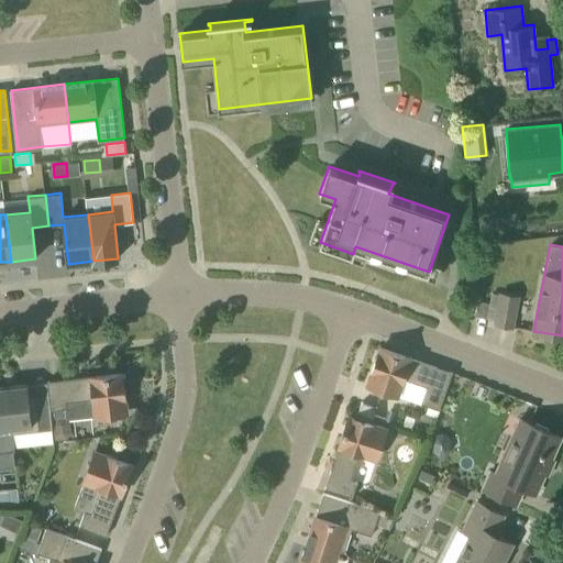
[(501,293),(500,294),(495,322),(512,326),(518,296),(501,293)]
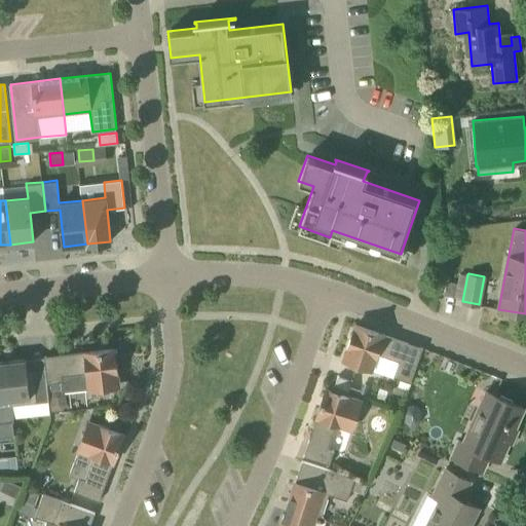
[(411,382),(423,347),(355,324),(343,360),(372,369),(377,353),(399,361),(393,376),(411,382)]
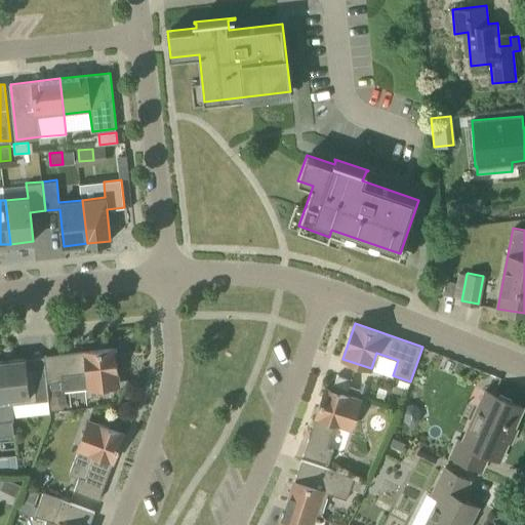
[(118,385),(114,348),(44,355),(47,381),(61,380),(62,391),(118,385)]
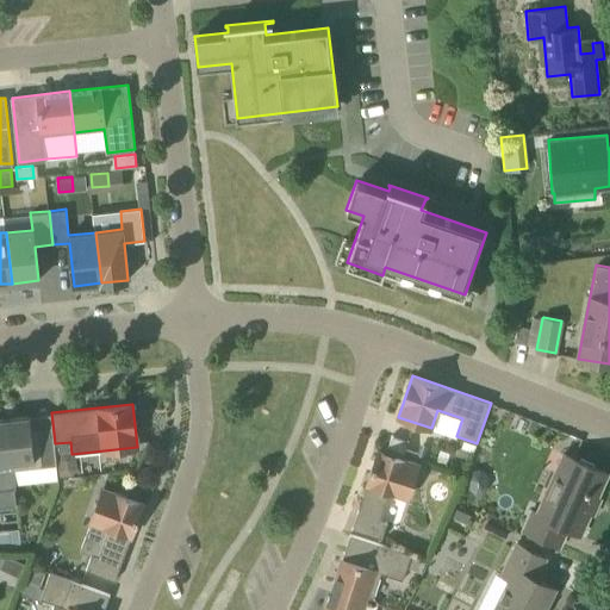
[(31,429),(30,416),(8,418),(13,470),(56,465),(53,427),(31,429)]
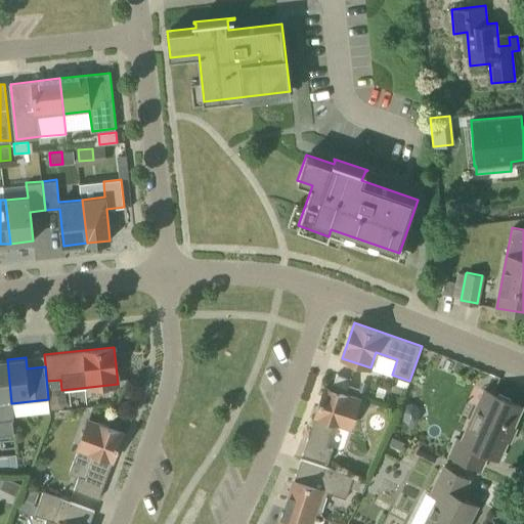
[(13,420),(11,403),(7,359),(0,360),(0,419),(12,419),(12,420),(13,420)]
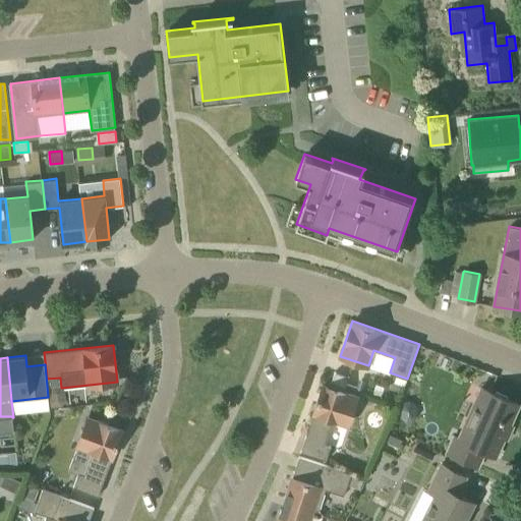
[(335,371),(331,383),(345,388),(349,375),(335,371)]
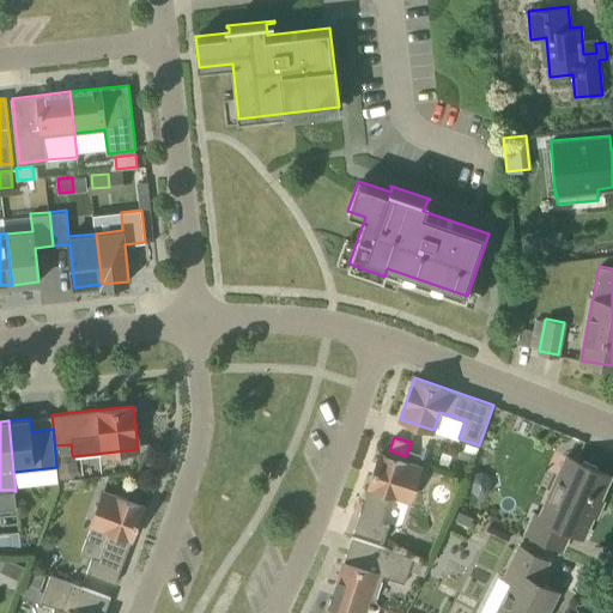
[(411,499),(422,466),(380,453),(353,532),(384,541),(389,525),(382,522),(392,493),(411,499)]
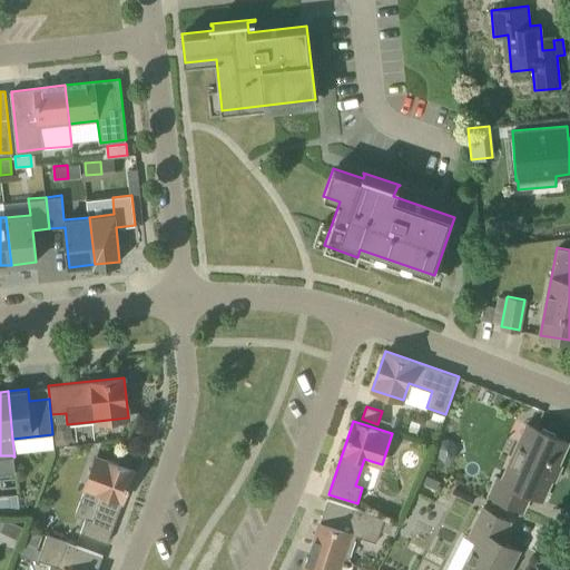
[(542,499),(568,442),(547,432),(527,424),(502,480),(498,478),(490,495),(522,509),(529,493),(542,499)]
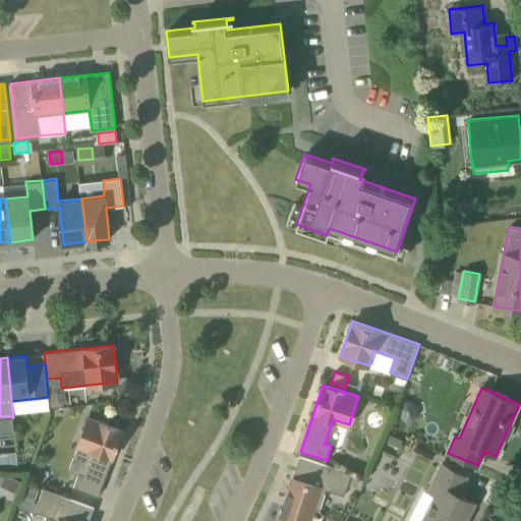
[(400,406),(401,417),(405,422),(414,421),(418,416),(416,403),(411,400),(404,401),(400,406)]
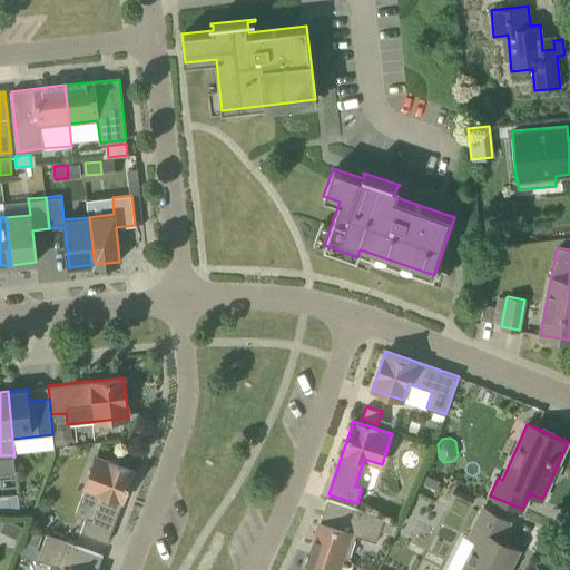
[(108,542),(134,470),(96,457),(85,487),(101,492),(92,519),(86,517),(80,532),(108,542)]
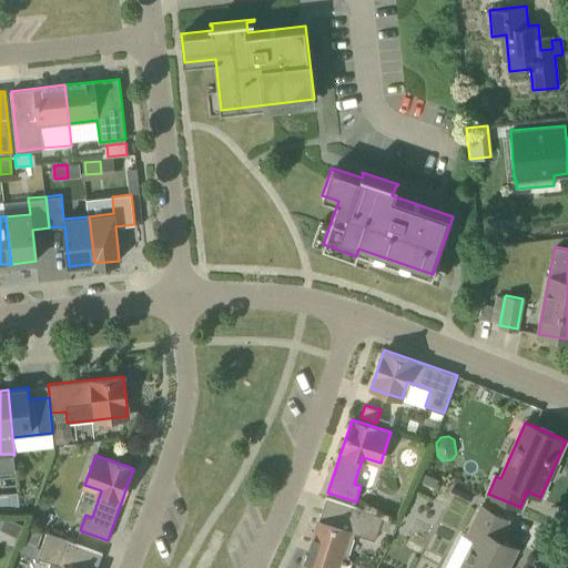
[(17,487),(0,488),(0,505),(18,506),(17,487)]
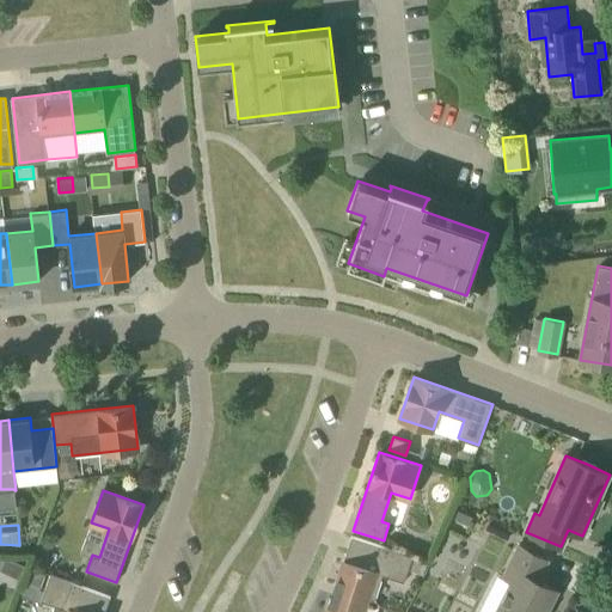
[(409,569),(414,555),(352,534),(335,588),(367,599),(367,598),(374,600),(383,574),(404,581),(409,569)]
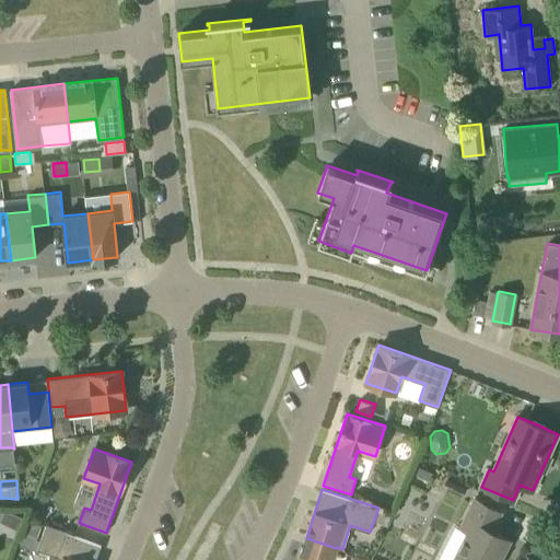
[(500,559),(511,539),(492,531),(502,512),(475,498),(459,527),(467,532),(453,559),(500,559)]
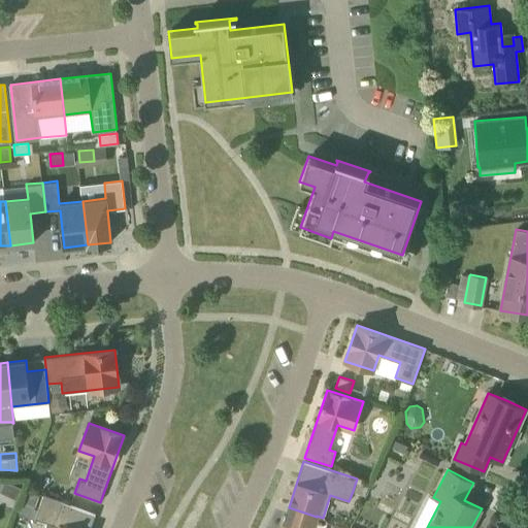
[(357,479),(353,491),(365,495),(369,483),(357,479)]
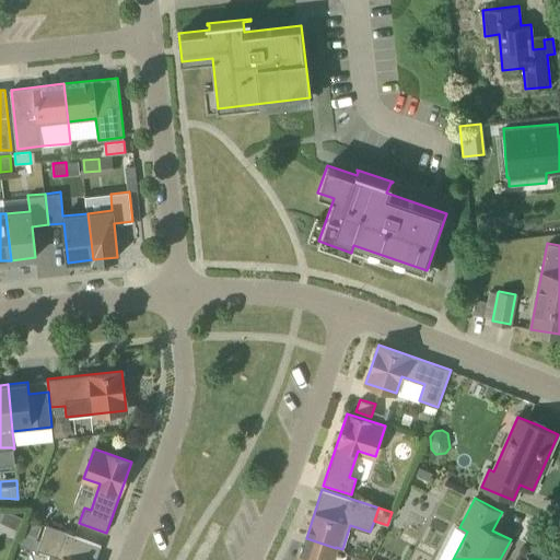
[(23,517),(7,510),(1,522),(16,529),(23,517)]
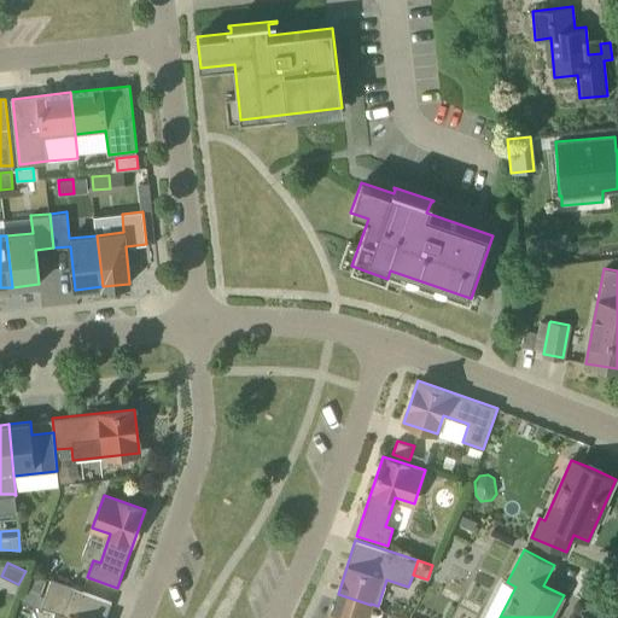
[(30,573),(25,589),(41,594),(46,579),(30,573)]
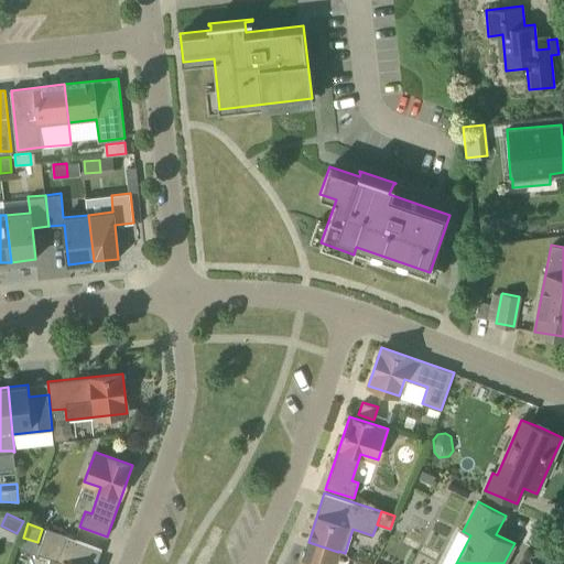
[(96,563),(101,549),(46,529),(38,553),(63,562),(62,563),(96,563)]
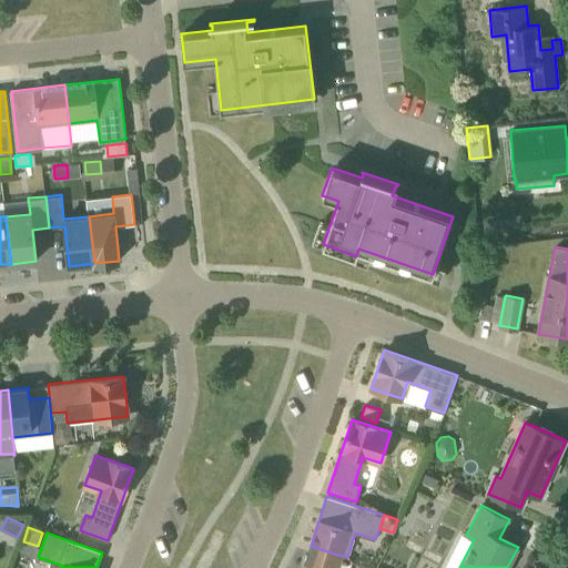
[(336,567),(341,556),(311,546),(303,567),(336,567)]
